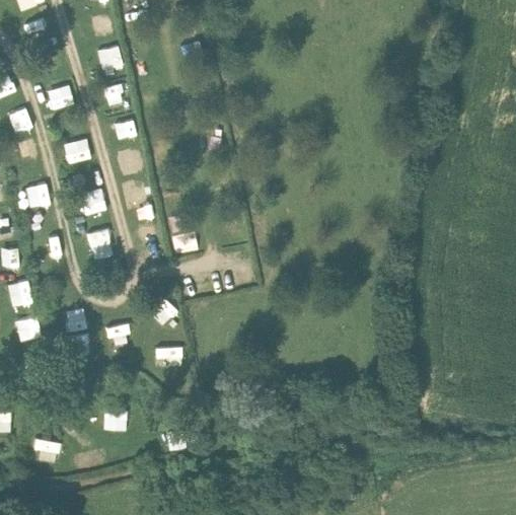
[(16,0),(19,11),(45,3),(43,0),(16,0)]
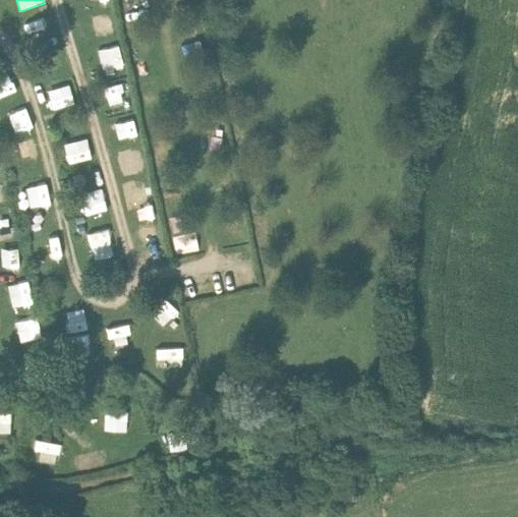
[(102,75),(123,72),(119,47),(99,50),(102,75)]
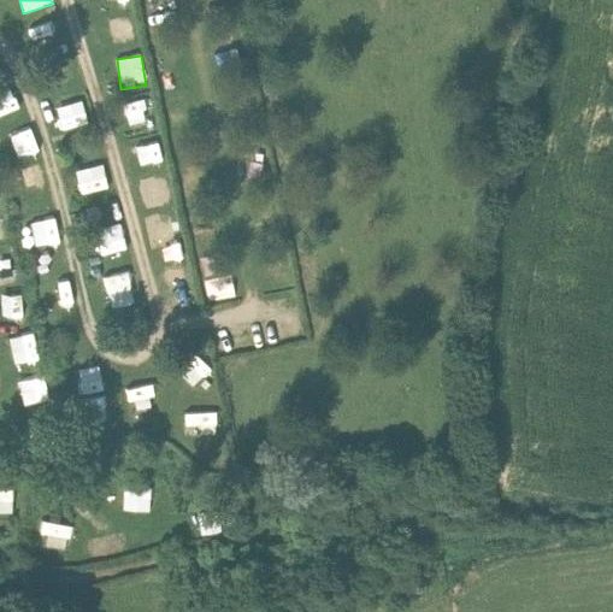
[(128,105),(134,130),(154,125),(148,100),(128,105)]
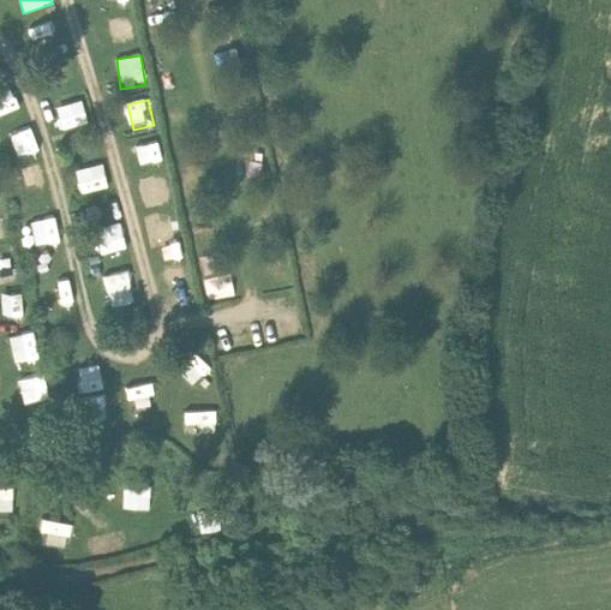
[(24,196),(48,189),(40,163),(16,172),(24,196)]
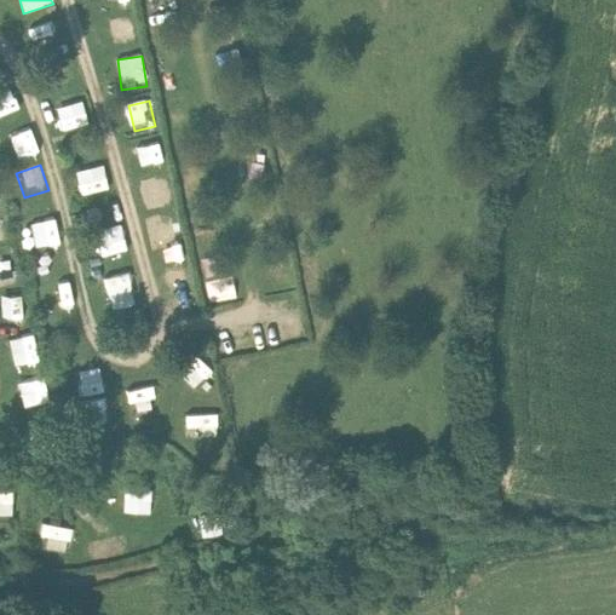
[(81,196),(110,188),(103,165),(75,172),(81,196)]
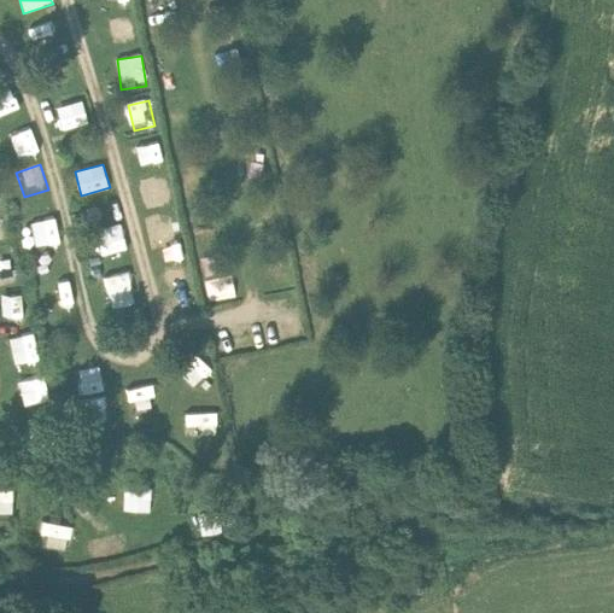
[(54,219),(30,222),(34,247),(58,245),(54,219)]
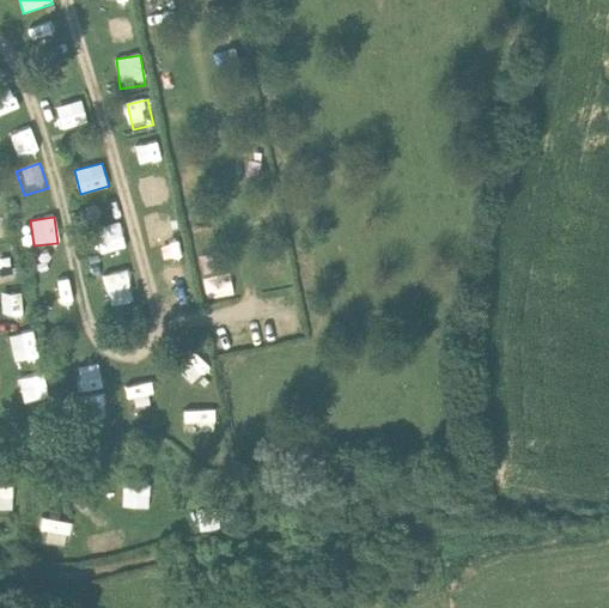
[(96,229),(102,254),(123,248),(117,224),(96,229)]
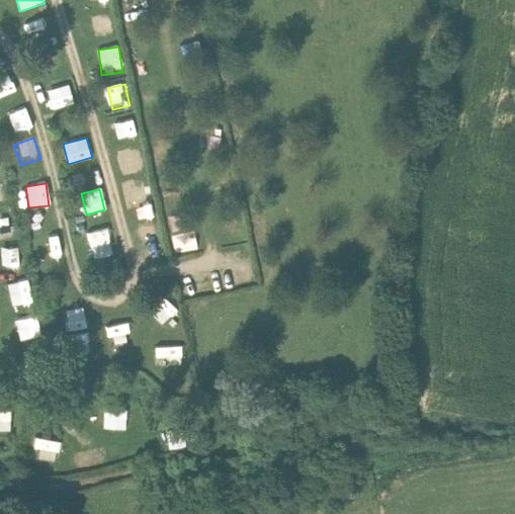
[(134,195),(136,212),(152,210),(150,193),(134,195)]
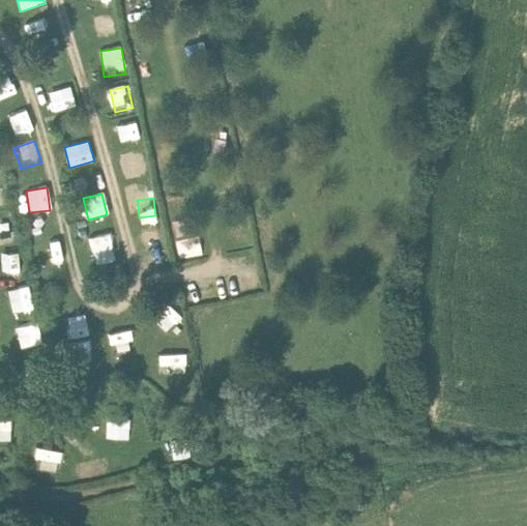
[(0,235),(12,234),(10,215),(0,216),(0,235)]
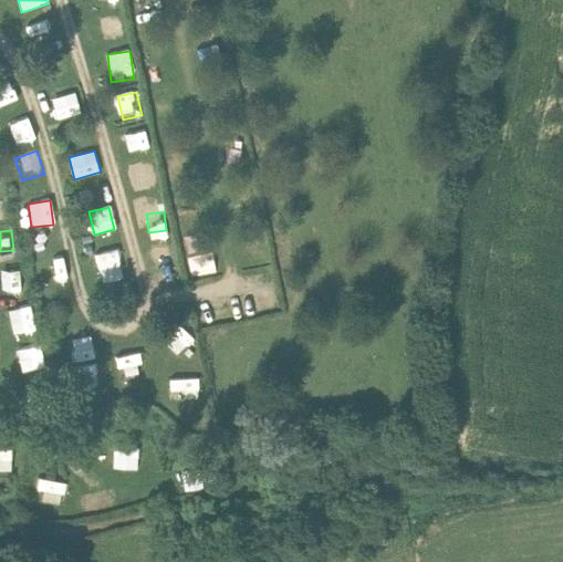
[(96,253),(101,283),(124,280),(120,250),(96,253)]
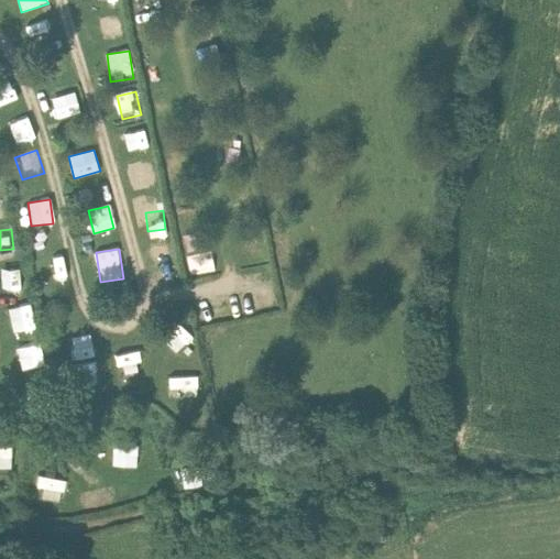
[(29,306),(8,308),(11,335),(32,332),(29,306)]
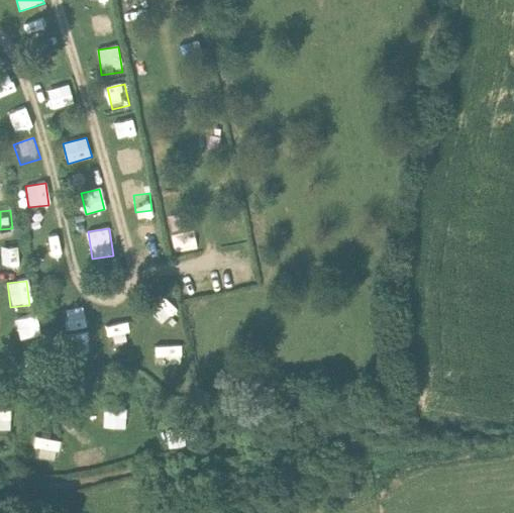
[(163,324),(175,310),(162,298),(149,312),(163,324)]
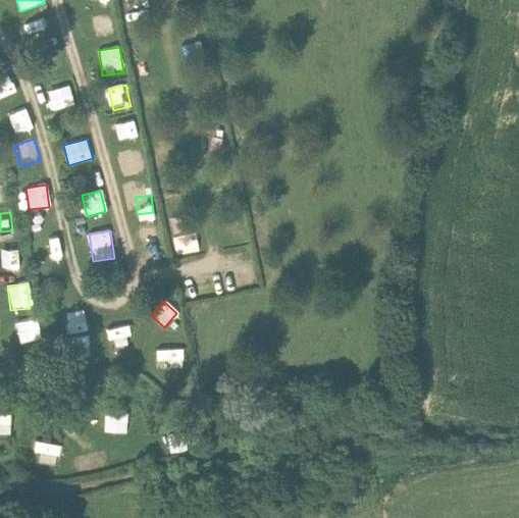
[(73,327),(84,314),(69,304),(59,317),(73,327)]
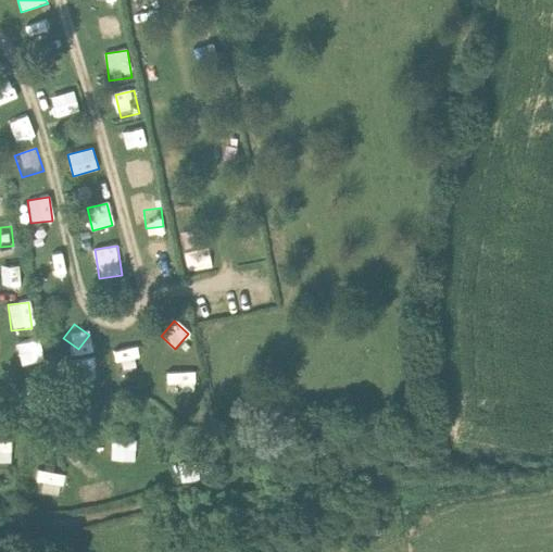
[(38,340),(16,345),(20,364),(41,360),(38,340)]
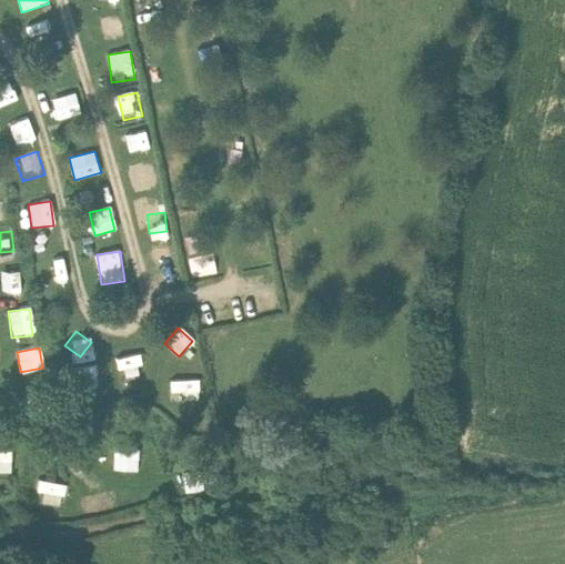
[(139,354),(115,360),(121,382),(144,376),(139,354)]
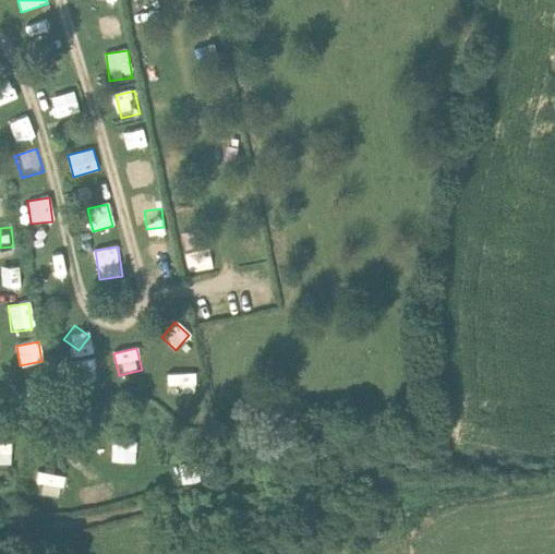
[(197,395),(197,374),(168,373),(168,395),(197,395)]
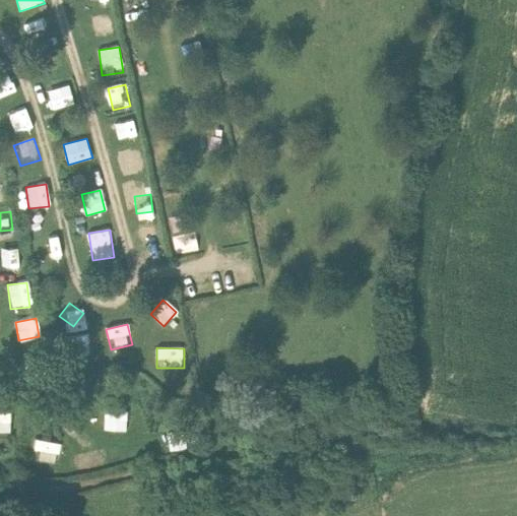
[(104,410),(103,432),(127,433),(128,411),(104,410)]
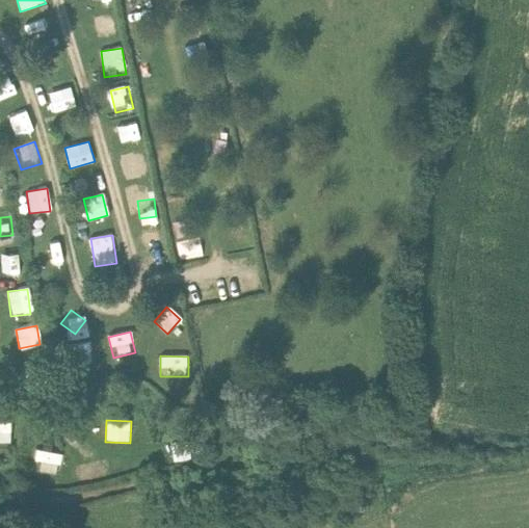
[(0,443),(10,444),(10,423),(0,422),(0,443)]
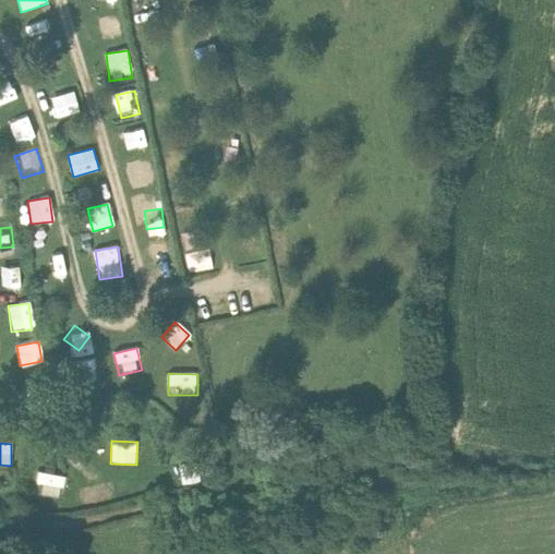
[(38,495),(61,497),(63,477),(40,473),(38,495)]
